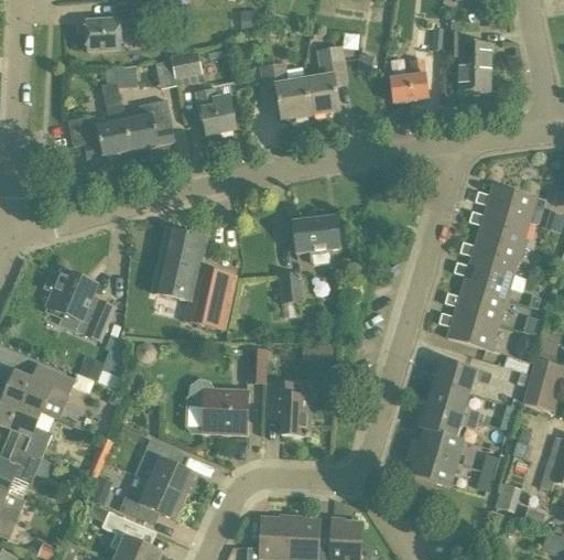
[(141,15),(179,13),(177,0),(141,0),(141,15)]
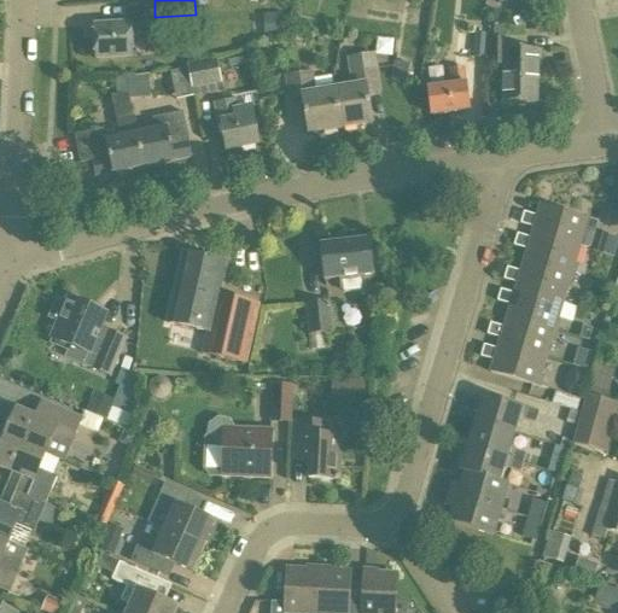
[(281,10),(263,10),(264,34),(283,33),(281,10)]
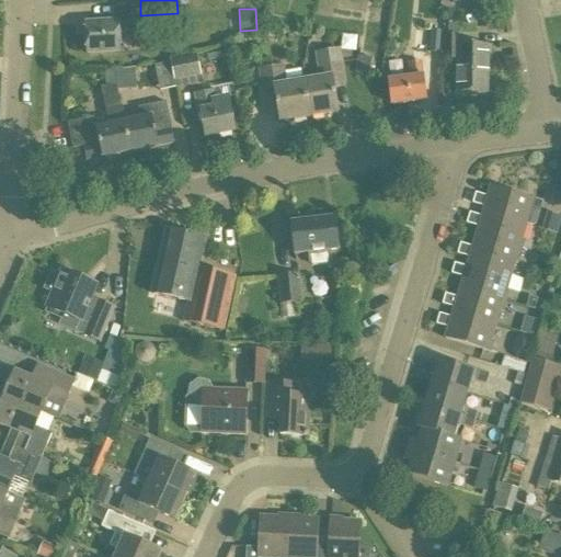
[(461,25),(461,16),(448,16),(448,20),(446,20),(446,32),(444,32),(444,57),(457,57),(456,90),(487,90),(488,56),(487,56),(487,44),(459,42),(459,32),(458,32),(458,25),(461,25)]
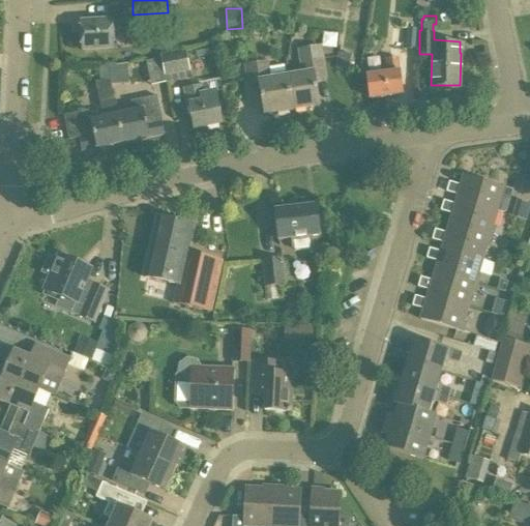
[(111,19),(111,18),(81,20),(83,48),(113,46),(112,31),(123,30),(123,18),(111,19)]
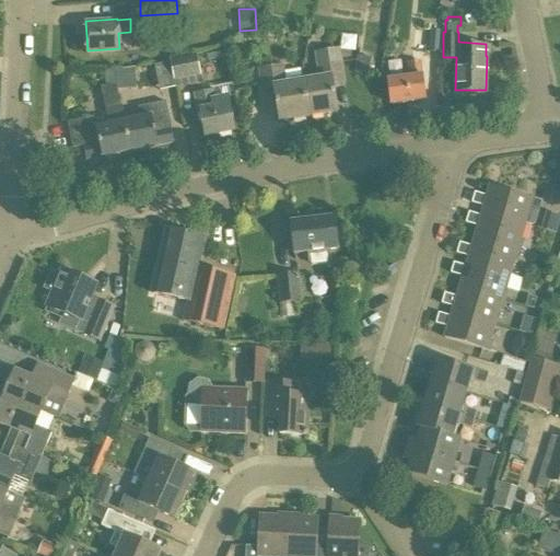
[(440,49),(441,27),(429,26),(428,48),(440,49)]
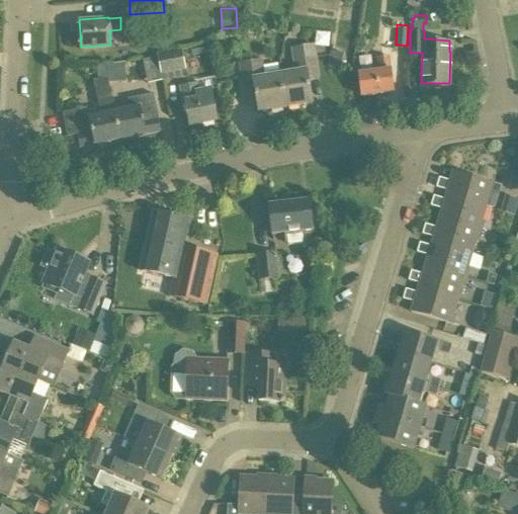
[(313,38),(328,41),(330,27),(315,25),(313,38)]
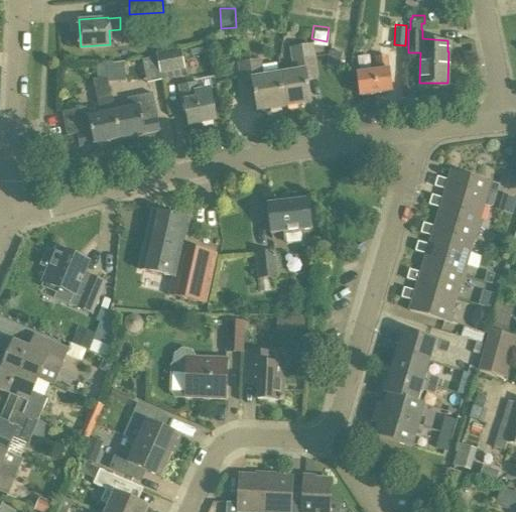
[(278,73),(284,104),(310,100),(306,77),(318,74),(312,41),(289,45),(293,71),(278,73)]
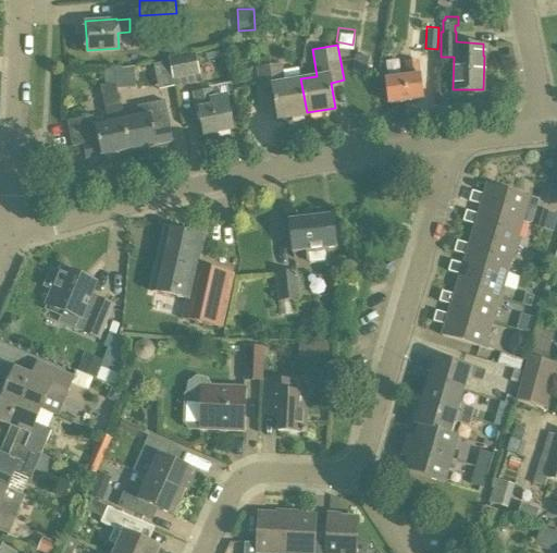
[(169,57),(169,58),(174,84),(200,80),(198,72),(199,72),(195,51),(169,57)]
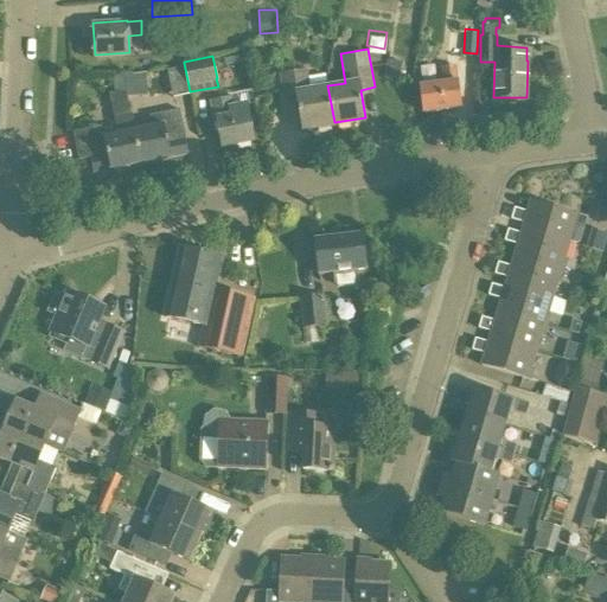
[(400,78),(403,59),(387,56),(383,75),(400,78)]
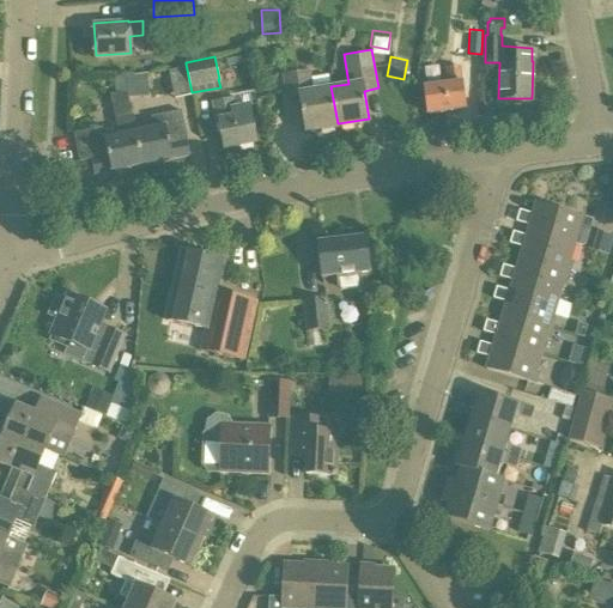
[(338,123),(331,86),(314,89),(310,67),(296,70),(295,62),(284,65),(285,72),(281,72),(286,96),(301,95),(305,129),(338,123)]
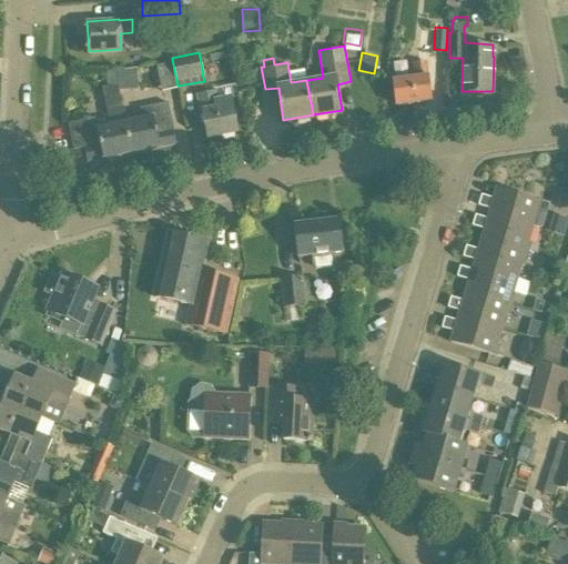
[(396,103),(432,99),(428,73),(426,59),(413,60),(415,76),(393,78),(396,103)]
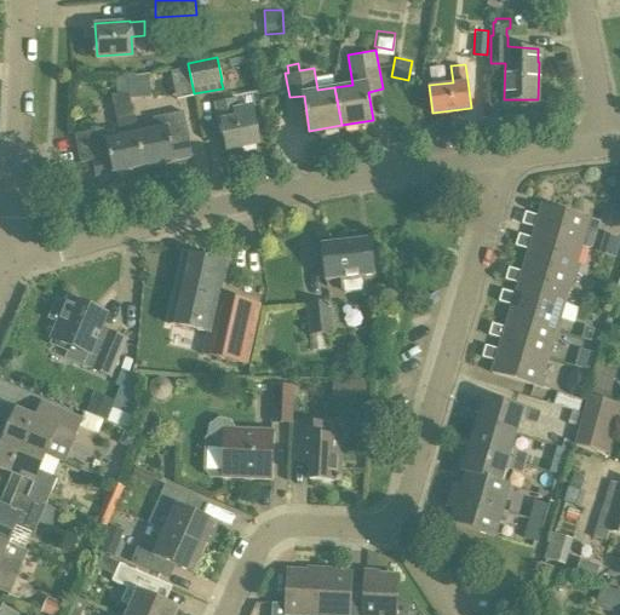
[(130,97),(131,97),(150,96),(149,73),(139,74),(125,74),(130,97)]
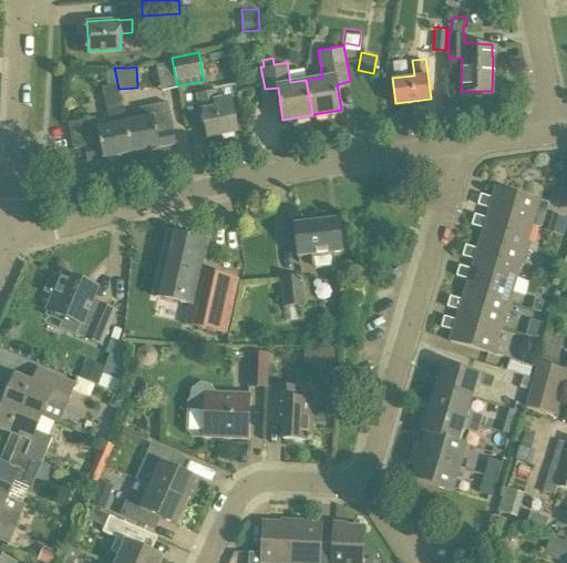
[(125,121),(120,89),(119,89),(114,68),(107,68),(107,84),(103,84),(105,98),(111,123),(98,126),(95,115),(68,121),(73,147),(84,145),(88,160),(132,151),(125,121)]
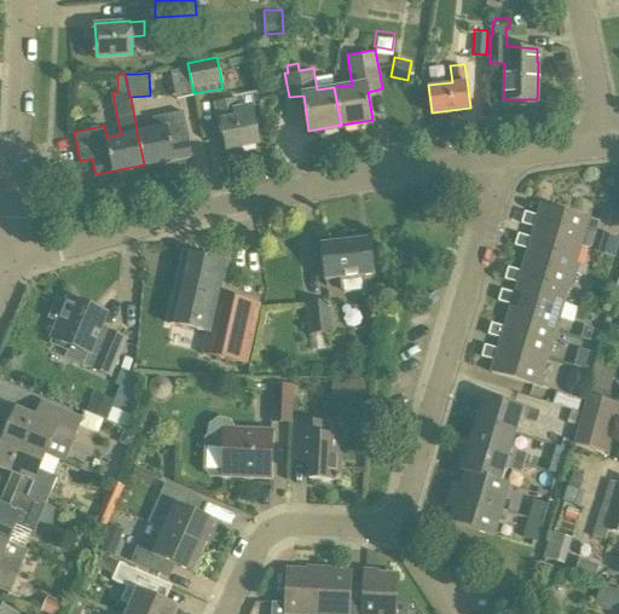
[(238,108),(236,96),(213,100),(218,123),(221,122),(226,148),(259,142),(252,104),(238,108)]
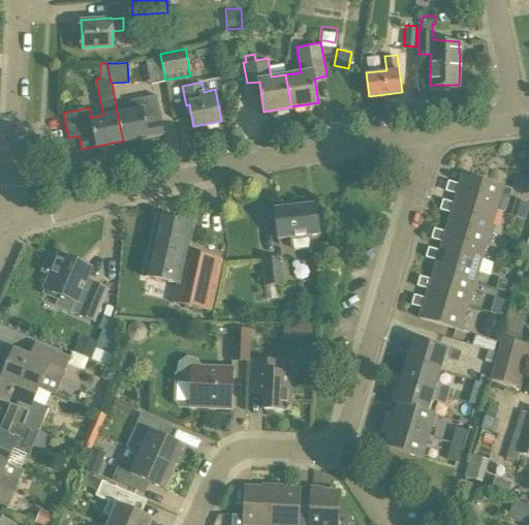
[(117,113),(123,141),(164,132),(156,93),(128,98),(130,110),(117,113)]
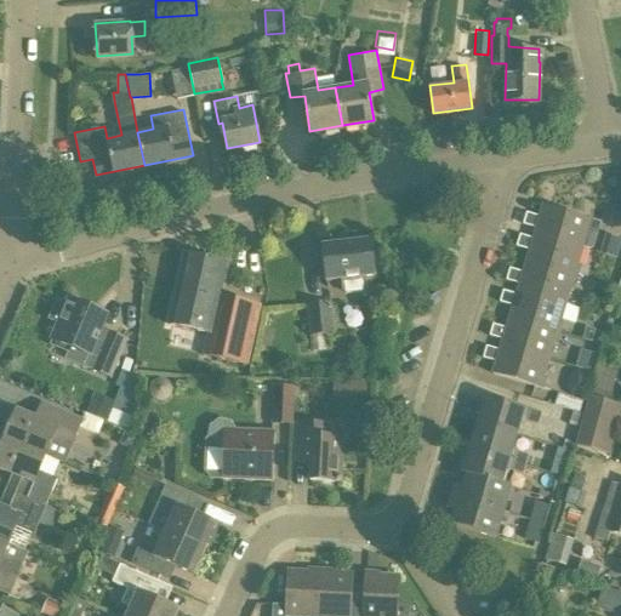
[(535,231),(582,245),(588,246),(593,246),(602,218),(591,216),(543,201),(540,214),(527,210),(523,222),(536,226),(535,231)]
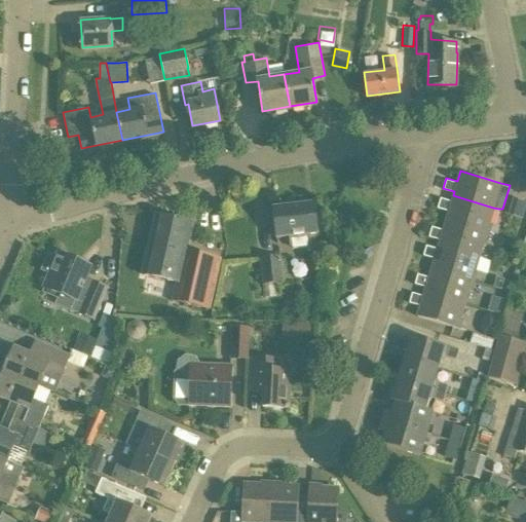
[(525,198),(512,193),(508,210),(521,214),(525,198)]
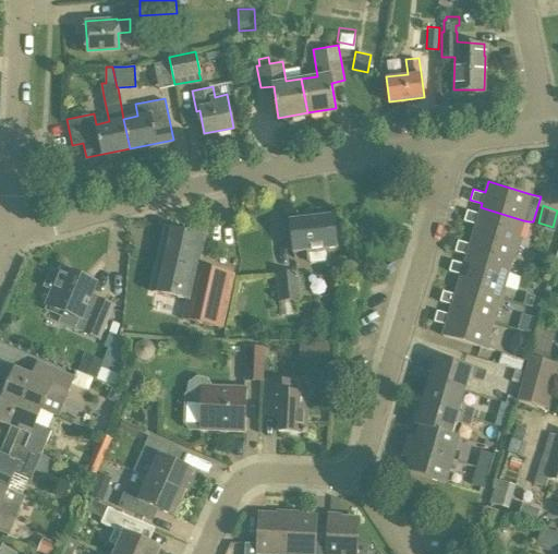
[(516,245),(523,220),(481,207),(478,212),(468,208),(464,219),(475,223),(473,232),(516,245)]
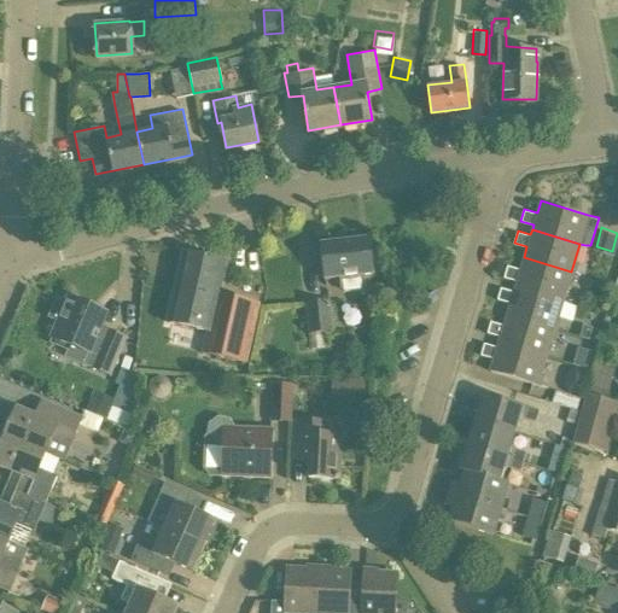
[(366,284),(363,273),(374,272),(371,235),(319,241),(324,276),(338,275),(339,286),(344,290),(362,287),(366,284)]
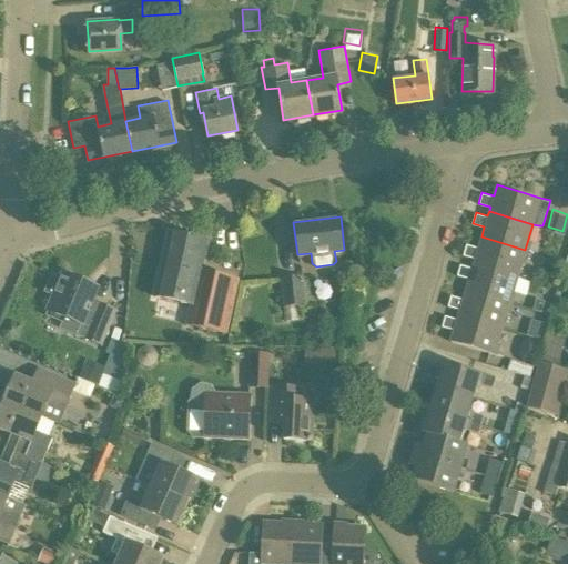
[(226,332),(239,275),(202,268),(209,238),(169,229),(154,295),(189,302),(183,323),(226,332)]
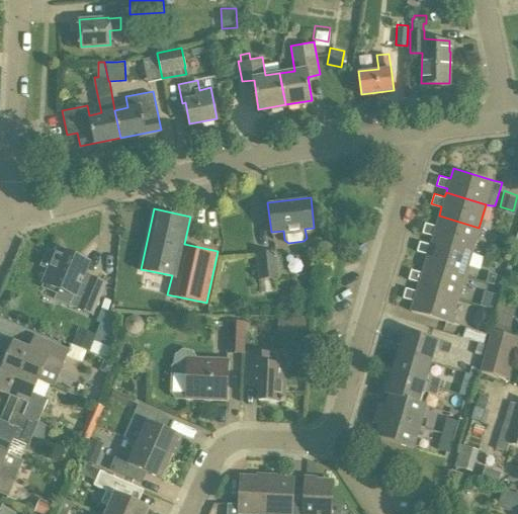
[(471,251),(479,228),(439,216),(436,225),(425,222),(422,232),(433,235),(432,239),(471,251)]
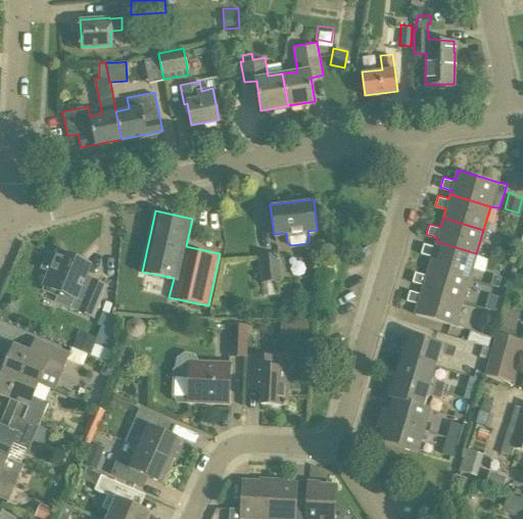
[(469,277),(476,253),(436,241),(434,245),(424,242),(421,252),(432,255),(429,265),(469,277)]
